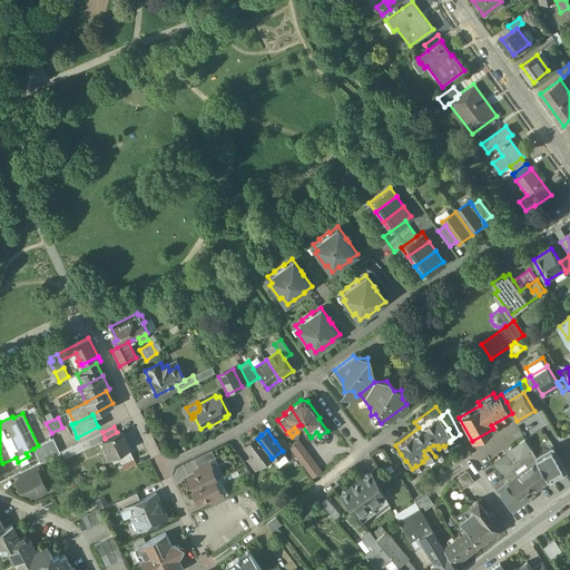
[(105,439),(101,440),(102,441),(110,458),(117,454),(129,449),(120,431),(117,432),(105,439)]
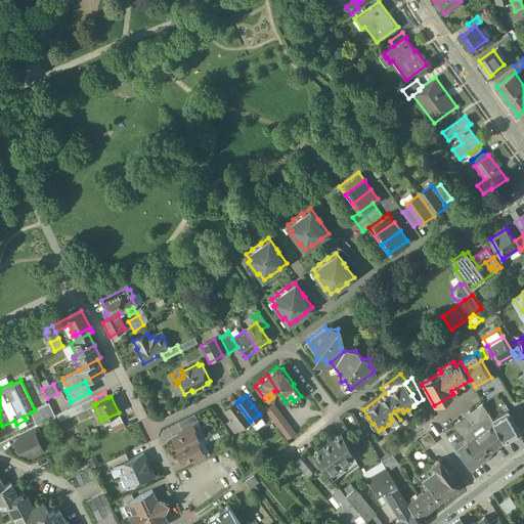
[(94,397),(81,404),(84,409),(94,405),(93,404),(96,403),(94,397)]
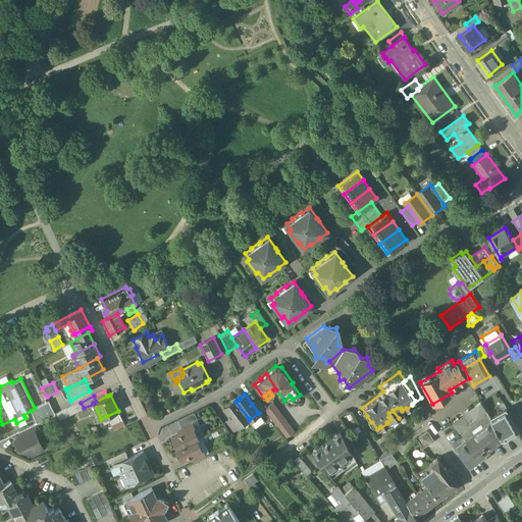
[(236,402),(233,400),(229,403),(223,407),(230,417),(238,426),(248,418),(236,402)]
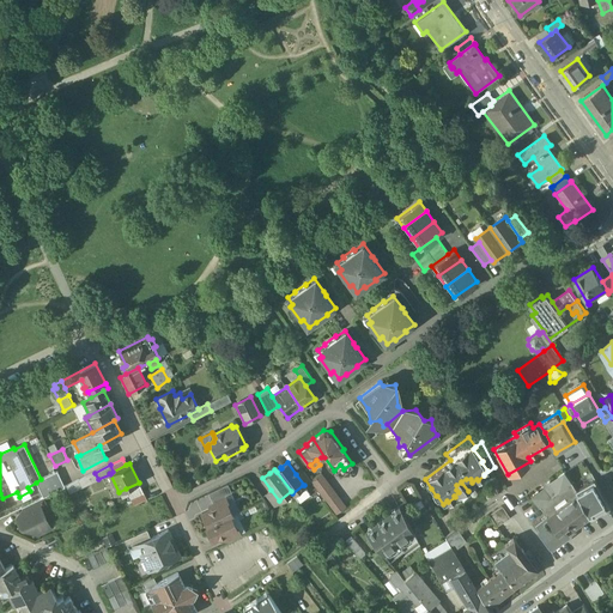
[(310,480),(302,469),(296,474),(304,485),(303,485),(304,486),(310,480)]
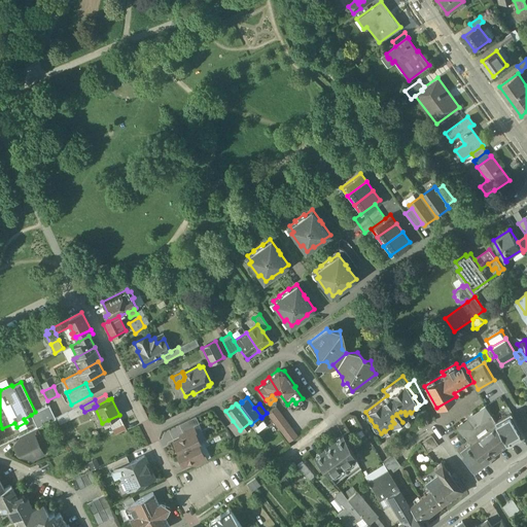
[(35,412),(31,415),(37,427),(56,419),(48,406),(35,412)]
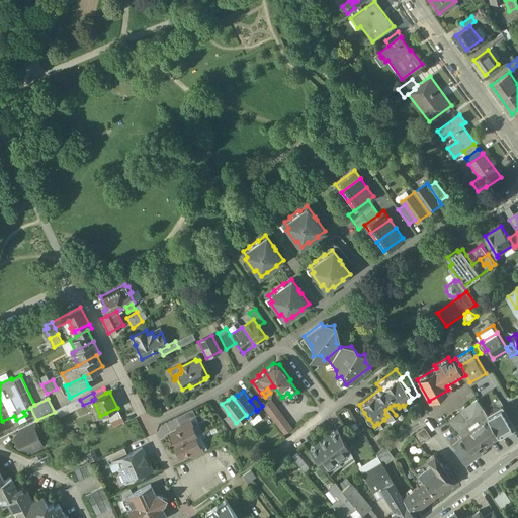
[(292,428),(271,399),(262,406),(283,434),(292,428)]
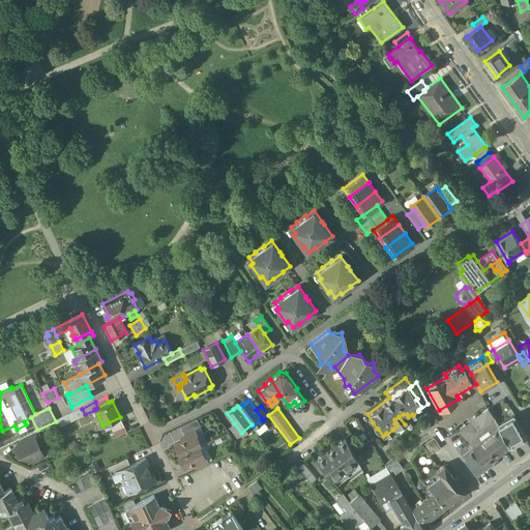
[(490,408),(477,417),(476,416),(473,418),(487,436),(500,425),(499,423),(490,408)]
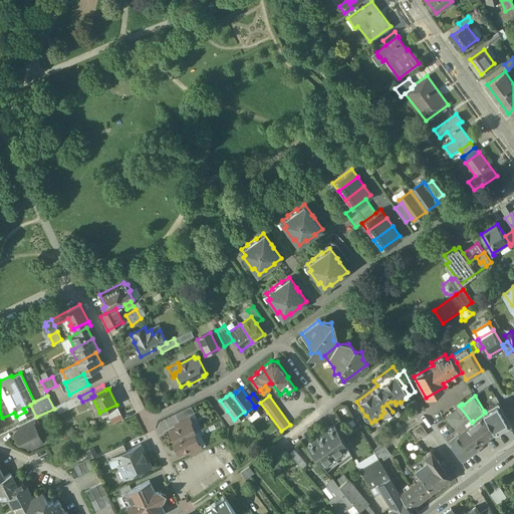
[(79,397),(66,403),(69,409),(82,402),(79,397)]
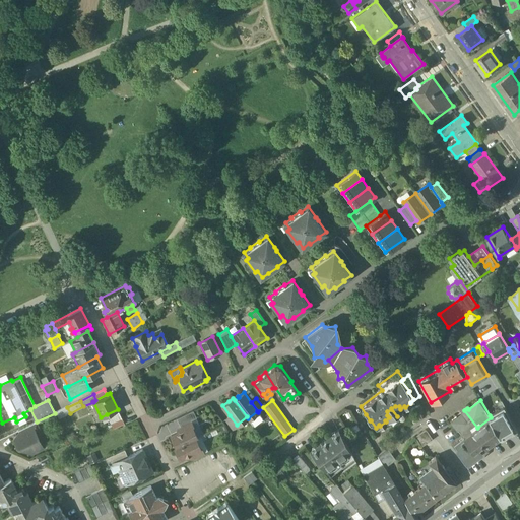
[(505,406),(490,415),(491,417),(502,437),(503,439),(519,430),(505,406)]
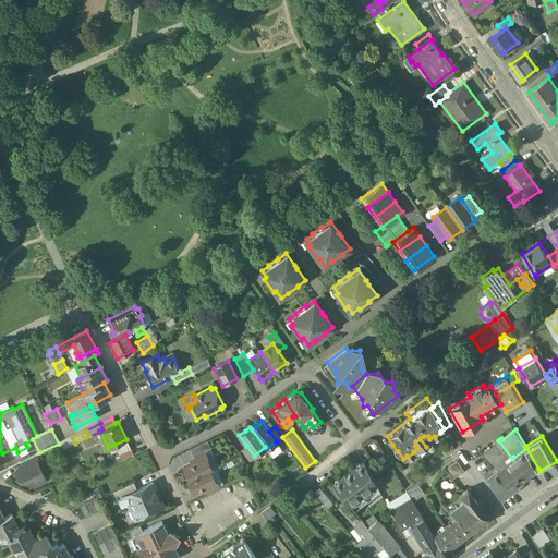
[(126,439),(114,445),(119,453),(131,448),(126,439)]
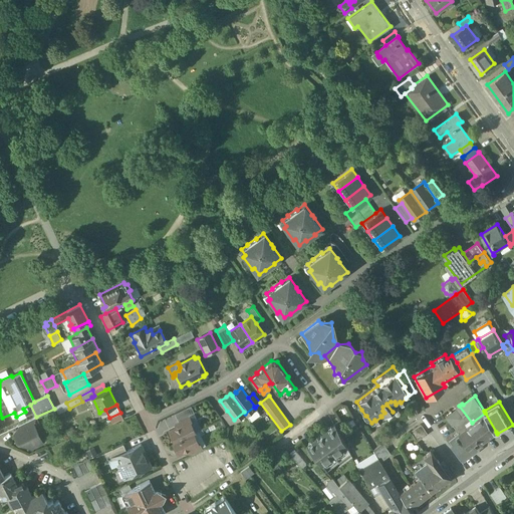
[(472,423),(459,406),(456,409),(456,410),(452,413),(452,412),(445,417),(450,423),(451,423),(458,433),(472,423)]
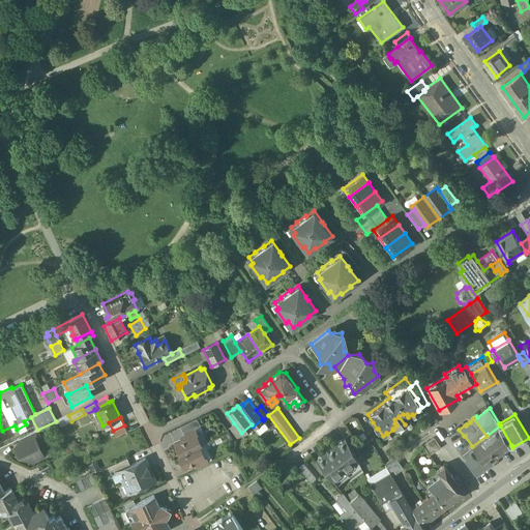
[(262,419),(253,427),(258,433),(267,425),(263,420),(262,419)]
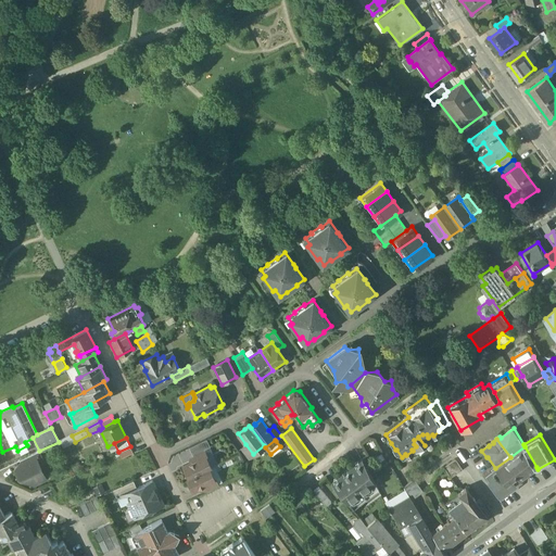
[(245,444),(241,449),(249,458),(254,454),(253,454),(245,444)]
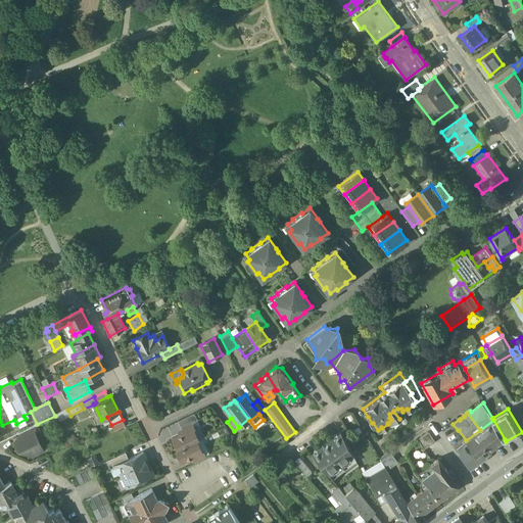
[(123,420),(111,425),(114,431),(125,426),(123,420)]
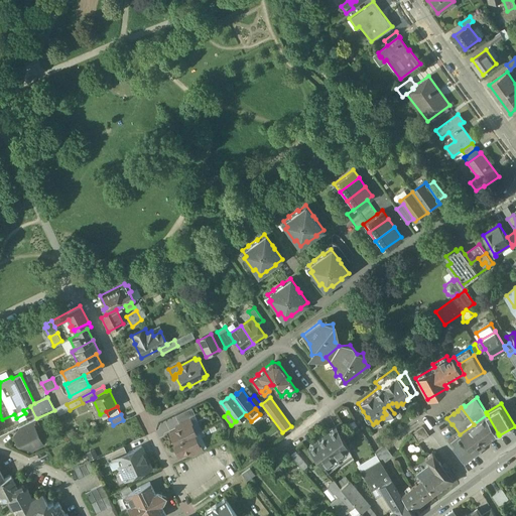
[(474,424),(460,434),(449,441),(457,450),(465,461),(467,461),(480,450),(480,448),(486,444),(485,442),(498,433),(487,414),(474,424)]
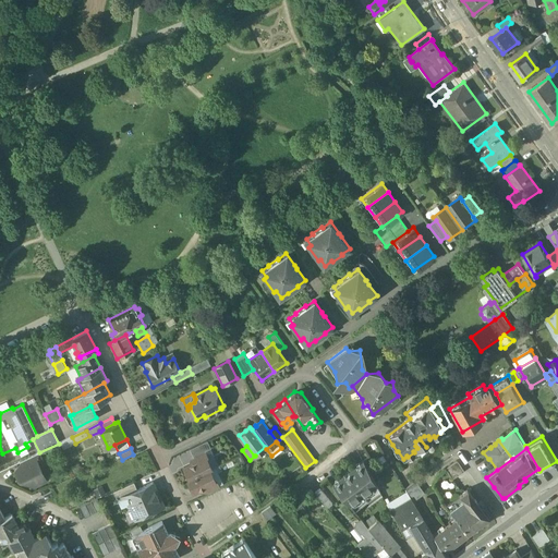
[(205,449),(193,456),(195,461),(205,457),(206,457),(208,457),(205,449)]
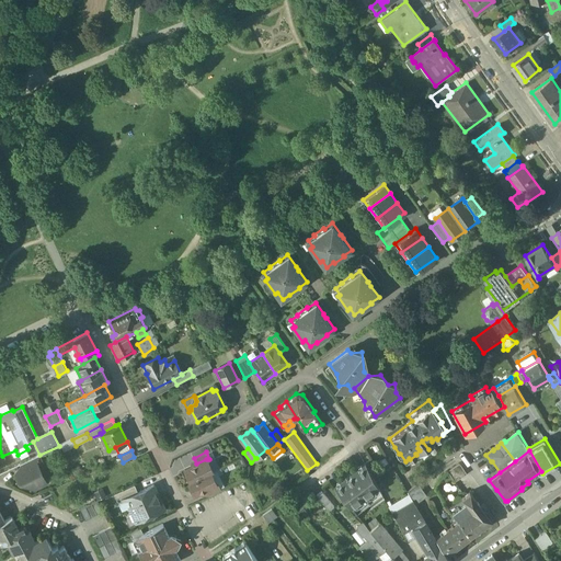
[(39,455),(22,464),(24,470),(25,470),(36,465),(37,465),(43,462),(39,455)]
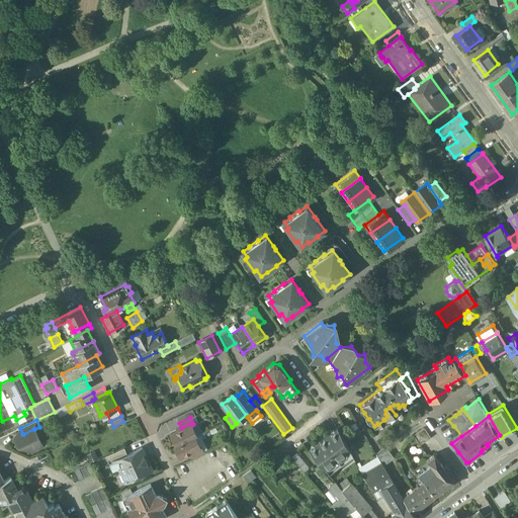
[(181,428),(170,433),(172,438),(171,438),(174,444),(175,443),(176,445),(194,436),(196,436),(191,424),(190,424),(181,428)]
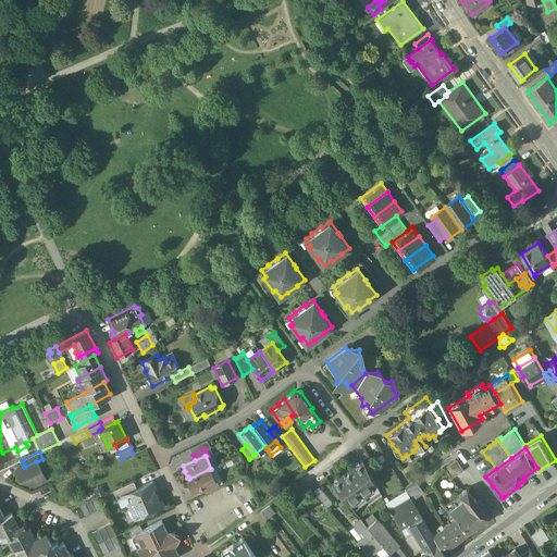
[(22,460),(20,461),(15,470),(15,471),(24,467),(22,460)]
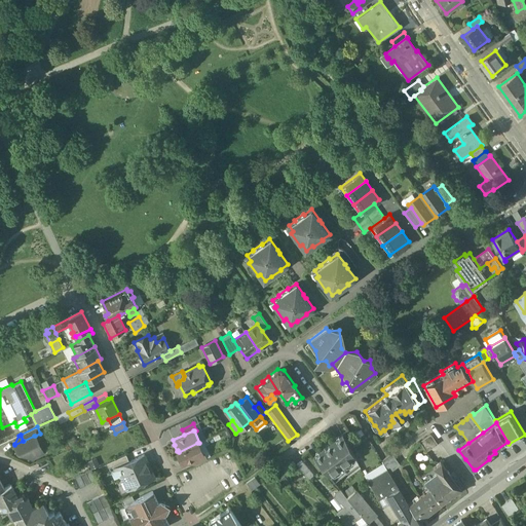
[(336,439),(329,445),(326,448),(326,447),(318,452),(317,452),(315,453),(315,454),(313,456),(328,475),(353,455),(342,435),(339,437),(338,437),(336,439)]
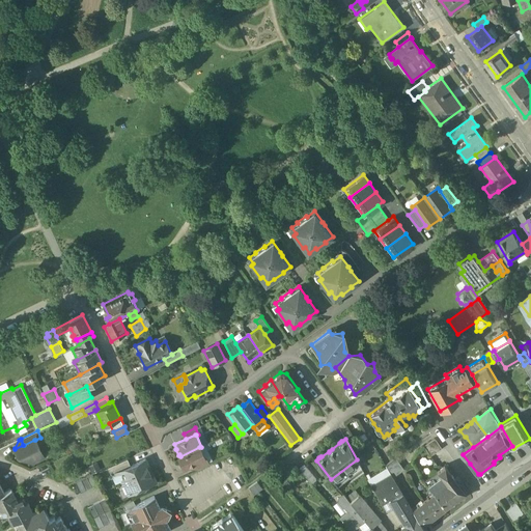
[(435,439),(424,446),(430,455),(442,448),(436,440),(435,439)]
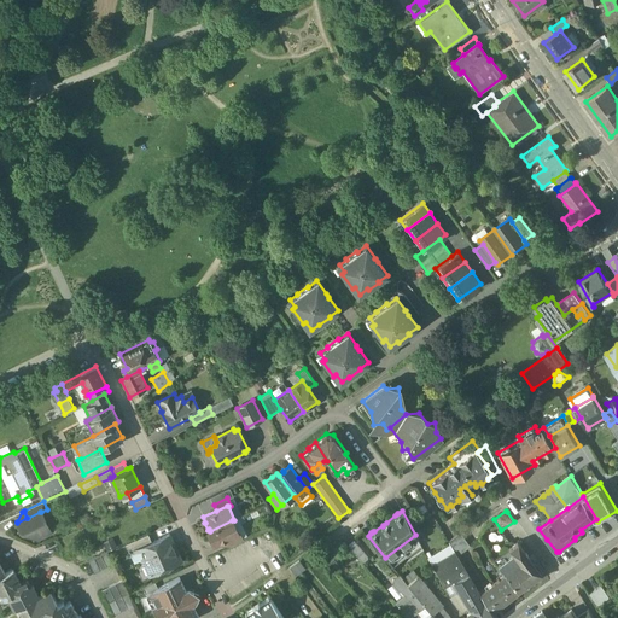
[(40,512),(28,518),(27,518),(17,523),(21,530),(31,535),(35,532),(38,537),(50,531),(41,512),(40,512)]
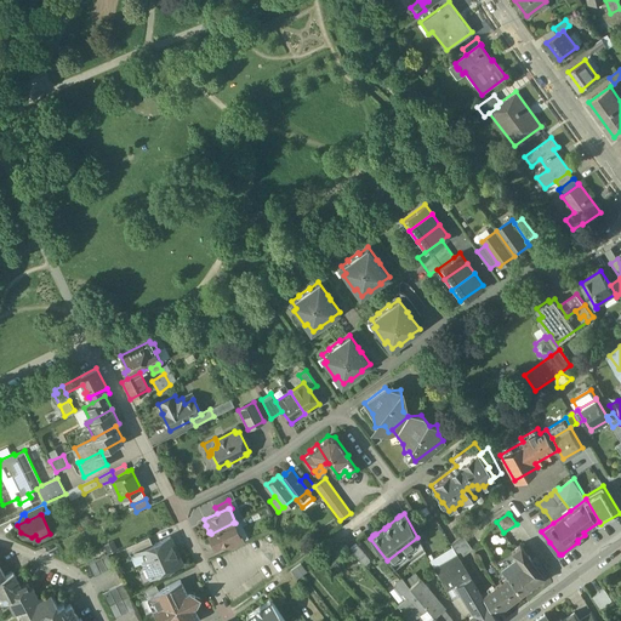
[(233,523),(211,534),(209,535),(210,536),(209,537),(212,543),(215,548),(240,536),(239,535),(233,523)]
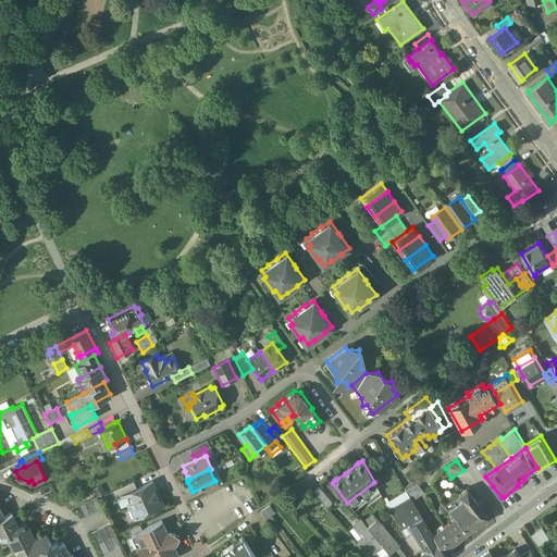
[(215,481),(205,485),(208,492),(220,486),(217,479),(214,480),(215,481)]
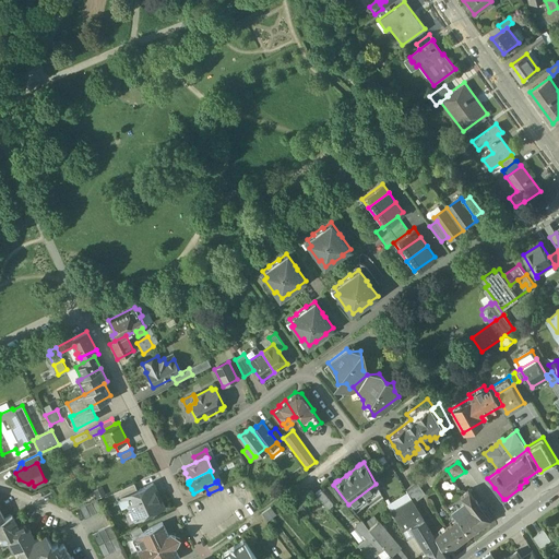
[(134,483),(114,491),(118,500),(127,496),(127,495),(138,490),(134,483)]
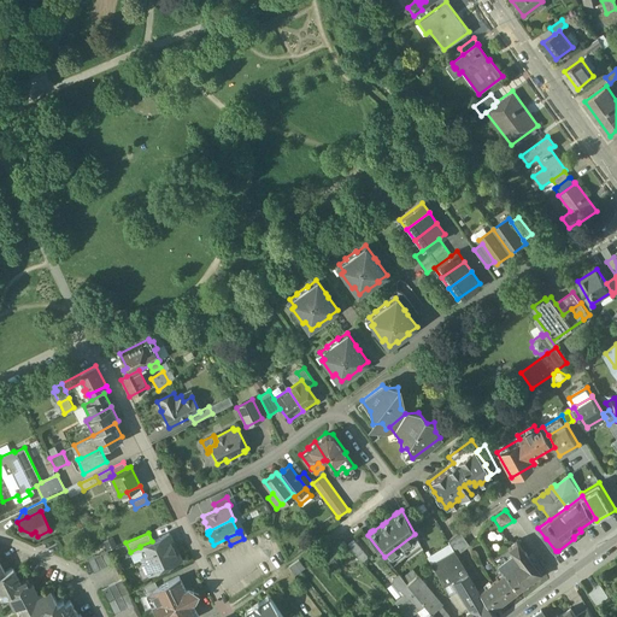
[(152,541),(140,546),(140,547),(144,554),(142,556),(146,564),(147,563),(151,573),(165,566),(168,568),(169,568),(170,564),(180,559),(174,545),(175,544),(170,533),(152,541)]
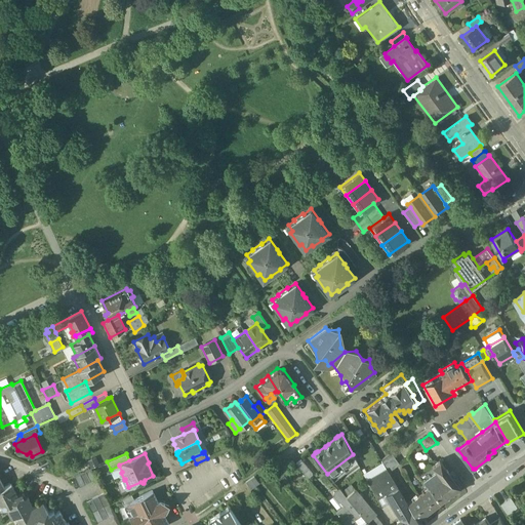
[(391,453),(381,459),(385,465),(394,458),(391,453)]
